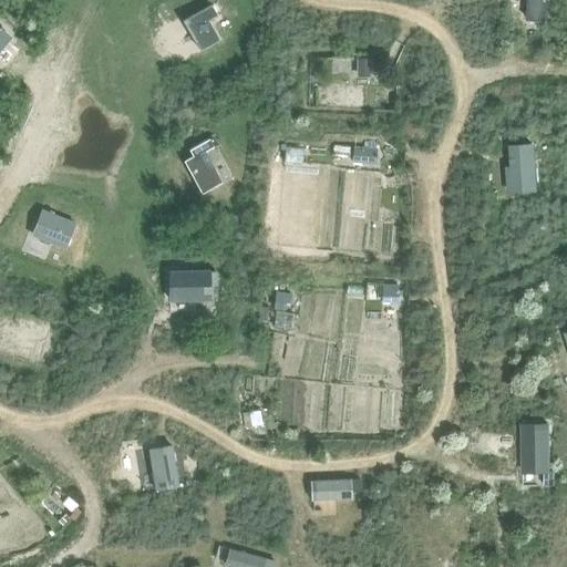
[(527,0),(526,20),(546,21),(547,0),(527,0)]
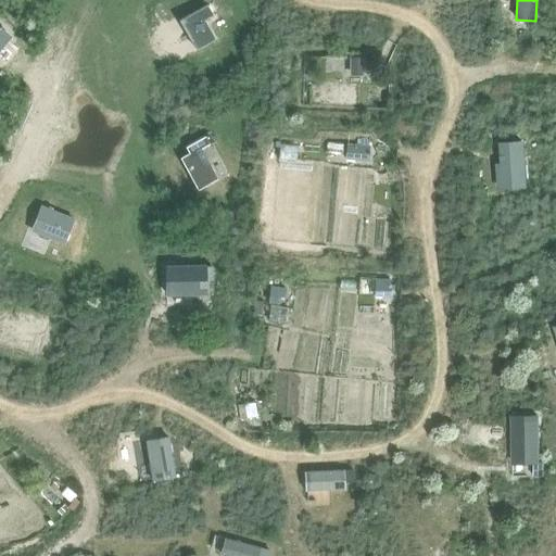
[(177,20),(193,52),(214,42),(202,19),(212,13),(207,4),(177,20)]
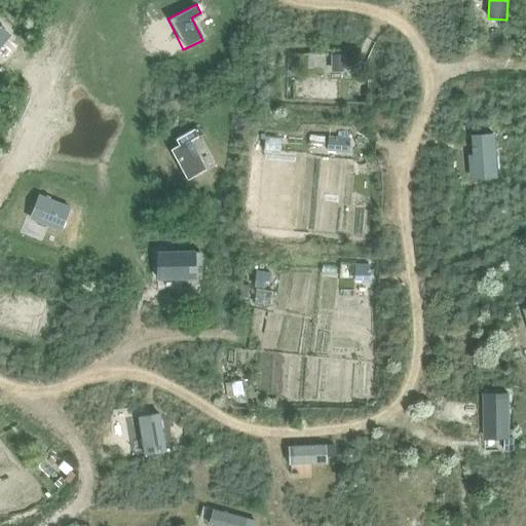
[(341,54),(331,54),(331,66),(341,66),(341,54)]
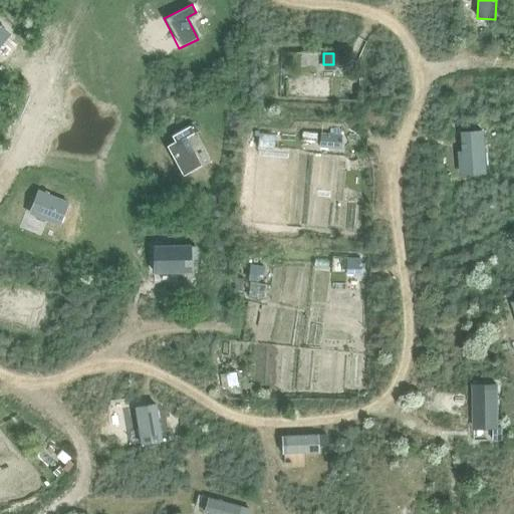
[(189,124),(171,135),(175,142),(166,147),(182,176),(200,166),(184,137),(193,132),(189,124)]
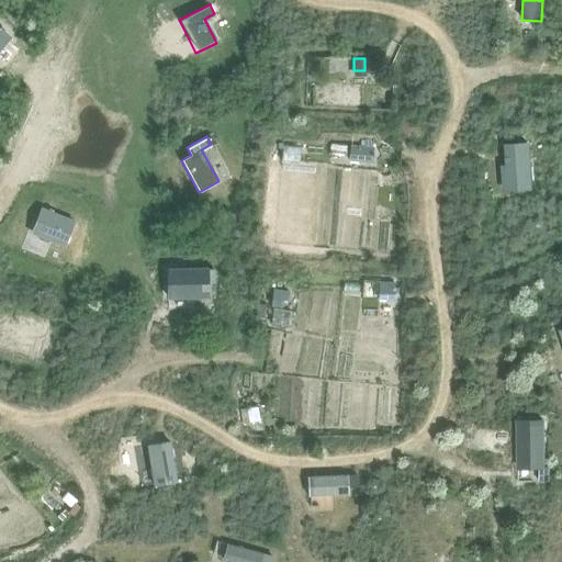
[(505,165),(501,165),(502,183),(531,181),(528,141),(503,143),(505,165)]
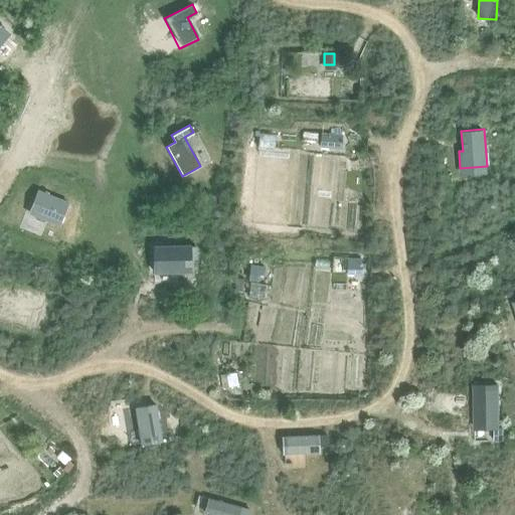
[(320,132),(319,145),(339,148),(341,135),(320,132)]
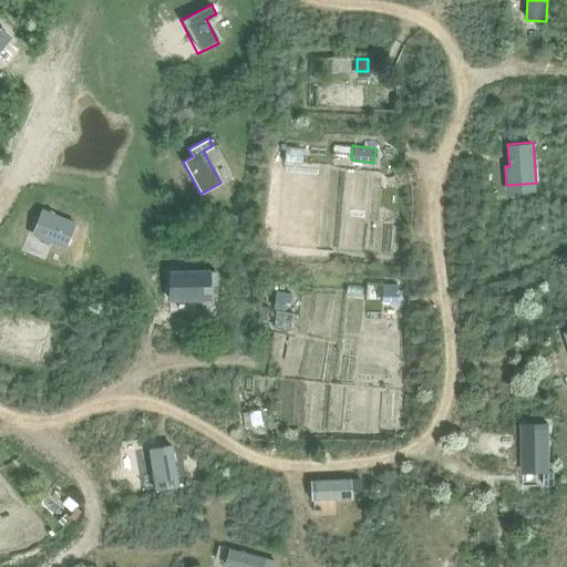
[(41,208),(31,234),(64,247),(74,220),(41,208)]
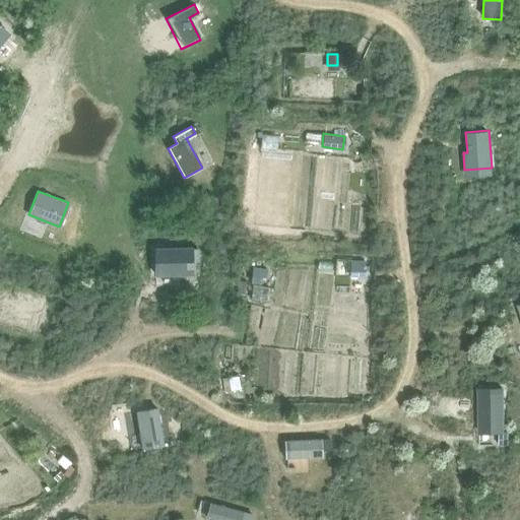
[(192,247),(153,248),(154,276),(193,275),(192,262),(198,262),(198,249),(192,249),(192,247)]
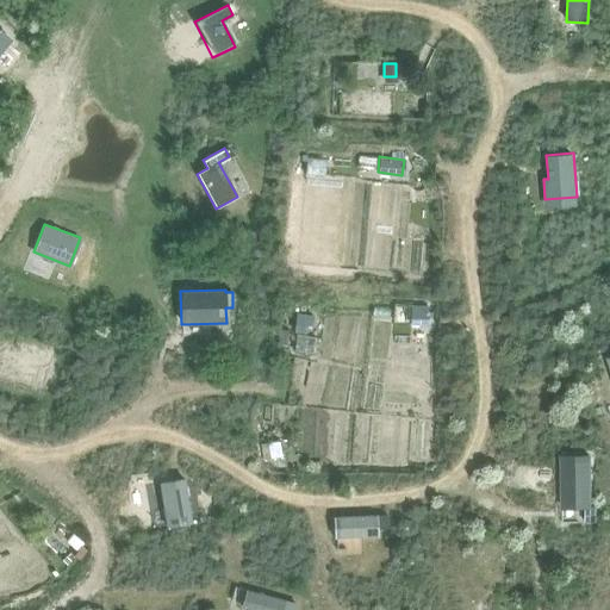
[(410,306),(410,324),(427,324),(428,318),(431,318),(431,312),(428,312),(428,306),(410,306)]
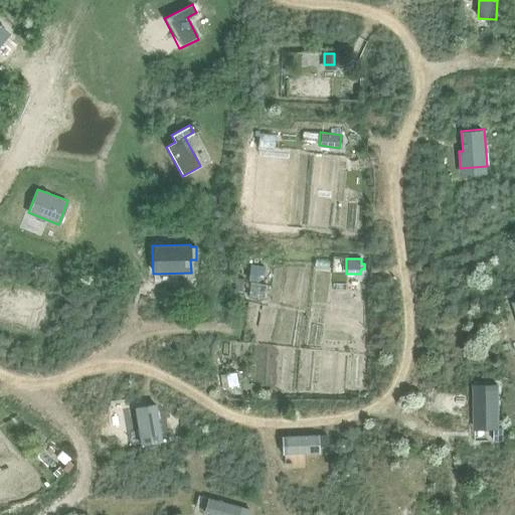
[(249,266),(248,280),(258,281),(259,279),(263,280),(264,268),(249,266)]
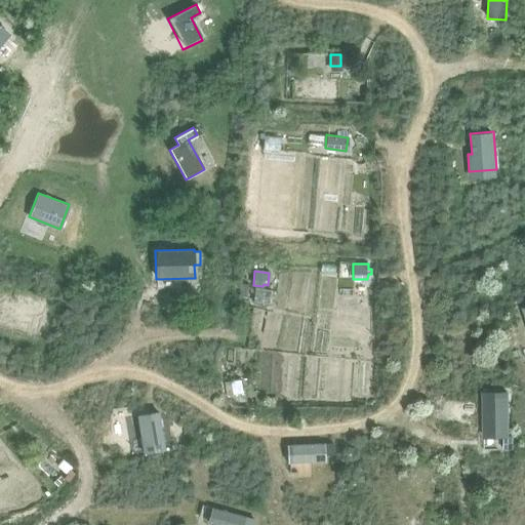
[(1,328),(44,338),(51,308),(46,306),(48,298),(35,295),(33,305),(7,298),(1,328)]
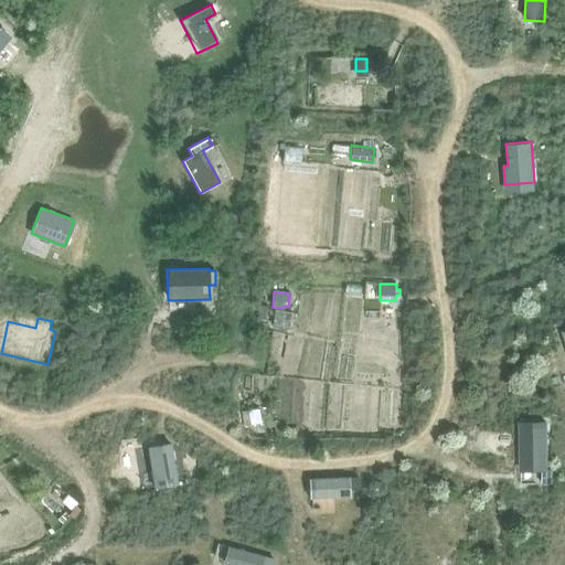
[(245,411),(242,412),(245,427),(252,426),(257,433),(263,432),(262,429),(258,408),(245,411)]
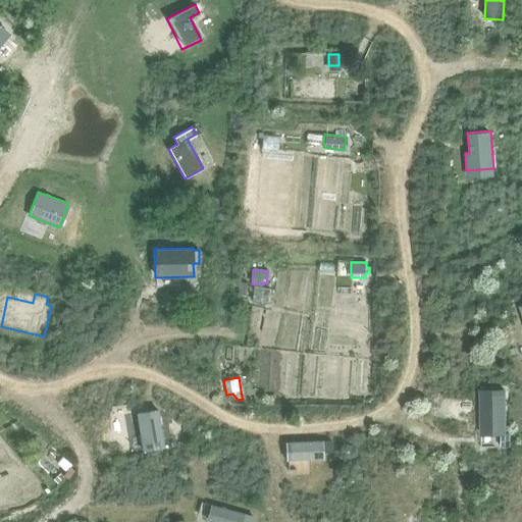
[(479,435),(500,435),(501,448),(511,448),(511,433),(506,433),(505,389),(479,390),(479,435)]
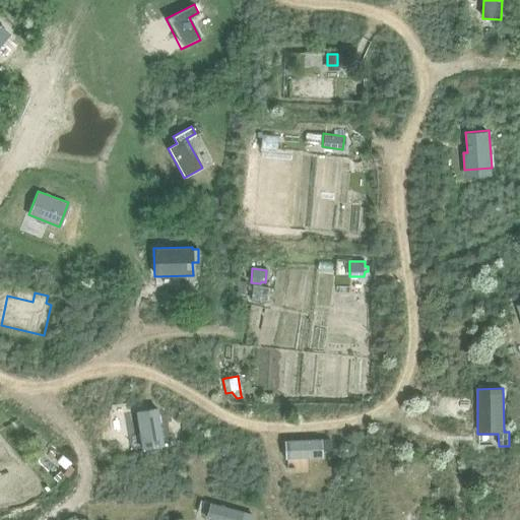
[(135,411),(141,450),(164,447),(156,408),(135,411)]
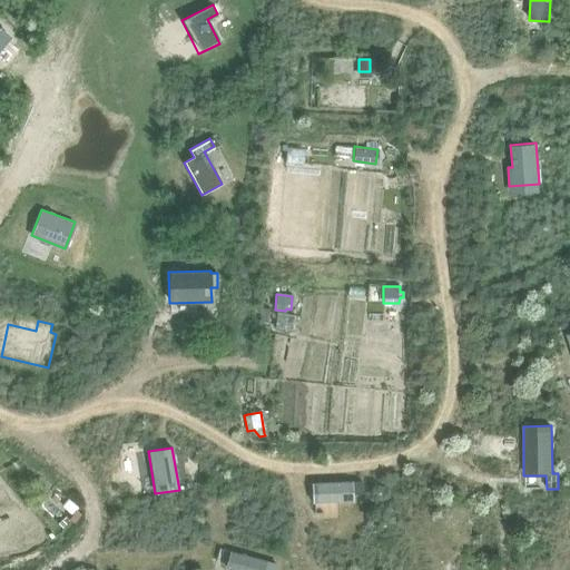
[(311,485),(313,502),(352,501),(352,493),(363,493),(362,482),(351,482),(311,485)]
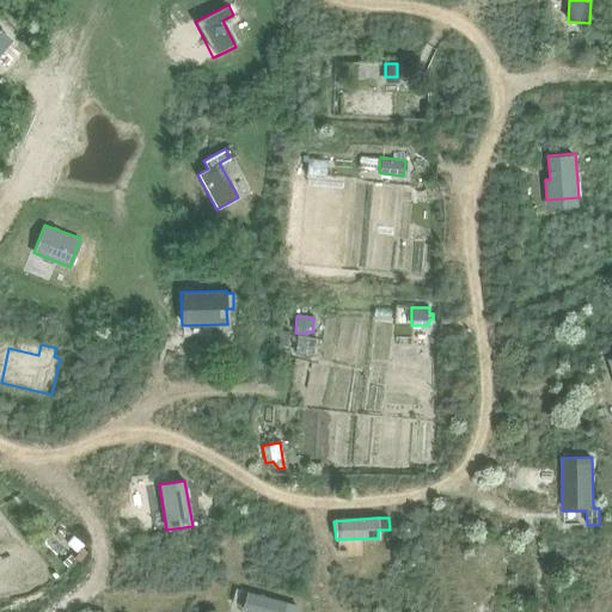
[(81,549),(74,558),(79,562),(86,552),(81,549)]
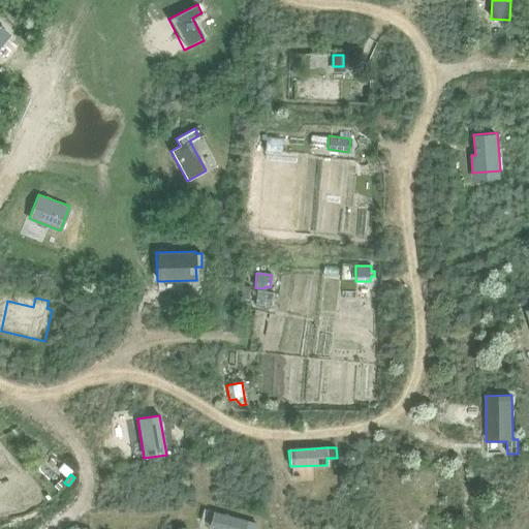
[(208,528),(256,528),(258,524),(213,511),(208,528)]
